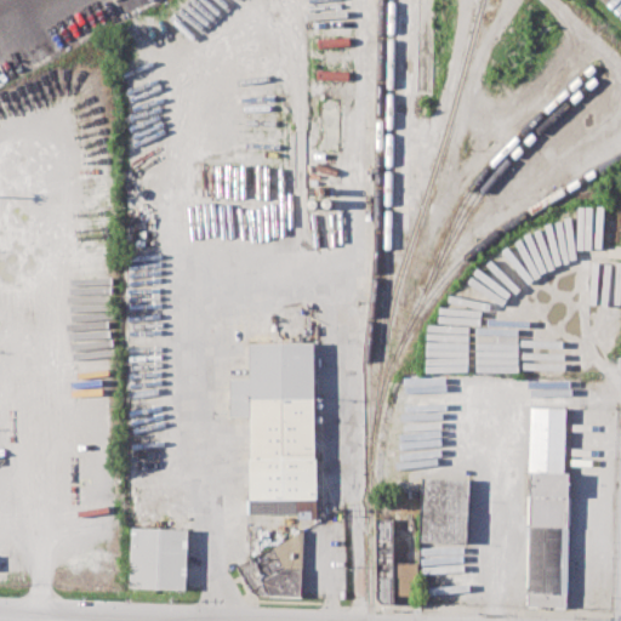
[(248,341),(313,341),(317,510),(251,511),(250,415),(229,415),(229,377),(249,377),(248,341)]
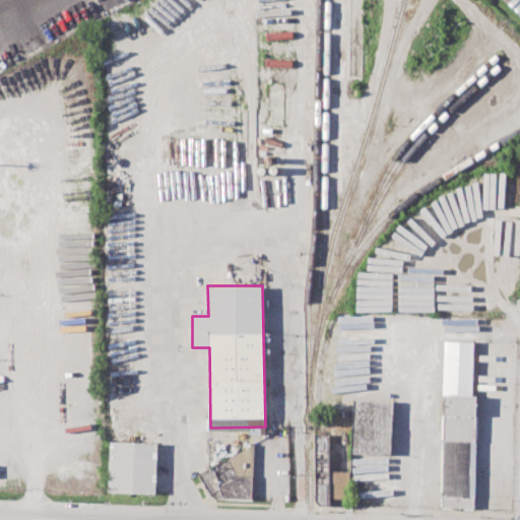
[(439,509),(443,341),(471,342),(470,397),(474,397),(471,510),(439,509)]
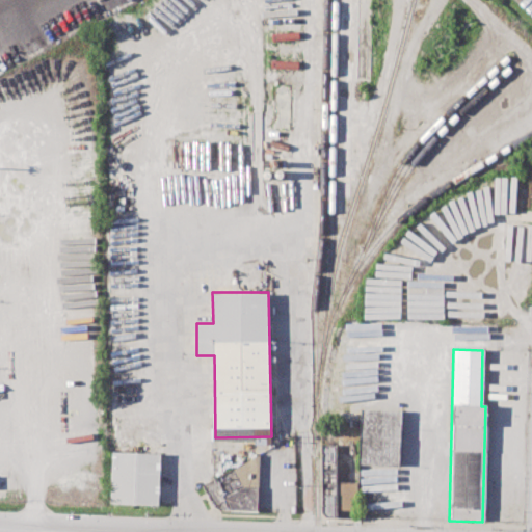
[(399,464),(401,410),(361,409),(358,463),(399,464)]
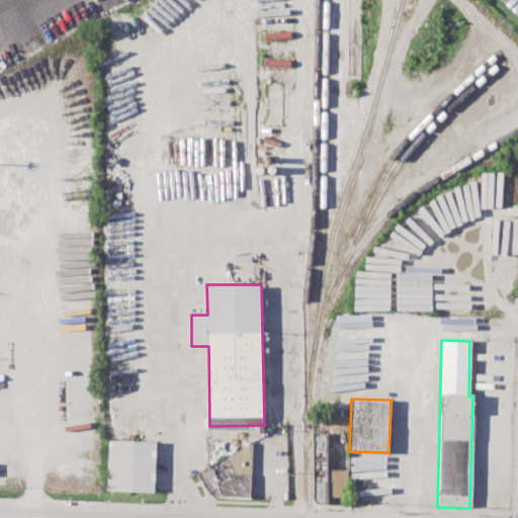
[(313,433),(314,500),(318,504),(328,504),(327,497),(328,470),(327,433),(313,433)]
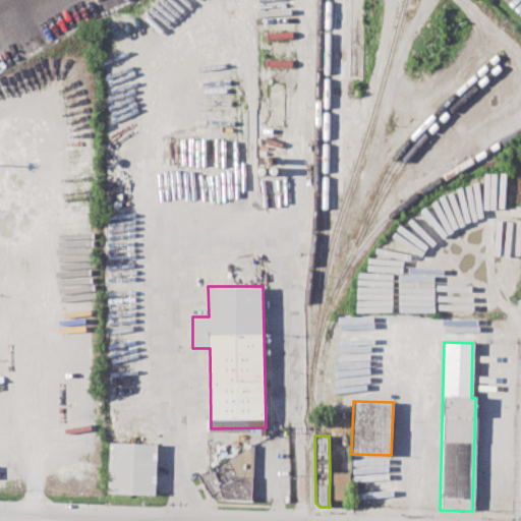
[(111,442),(156,444),(155,495),(109,493),(111,442)]
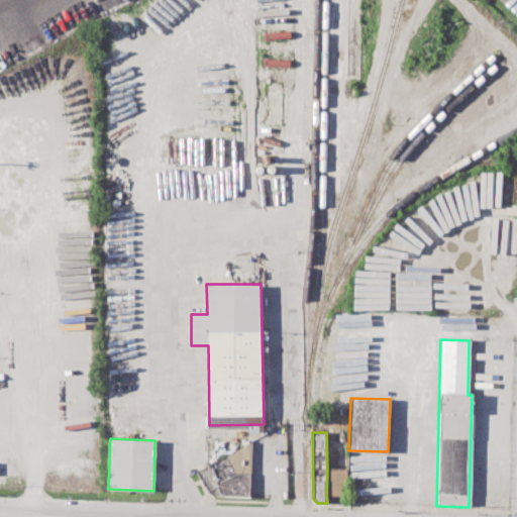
[(195,470),(252,440),(251,497),(209,496),(195,470)]
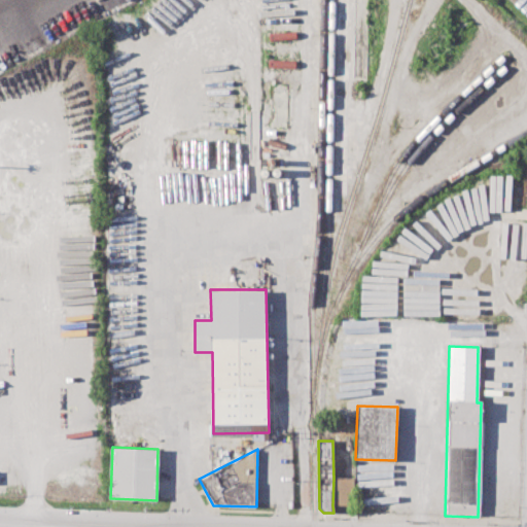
[(334,479),(352,479),(352,506),(332,505),(334,479)]
